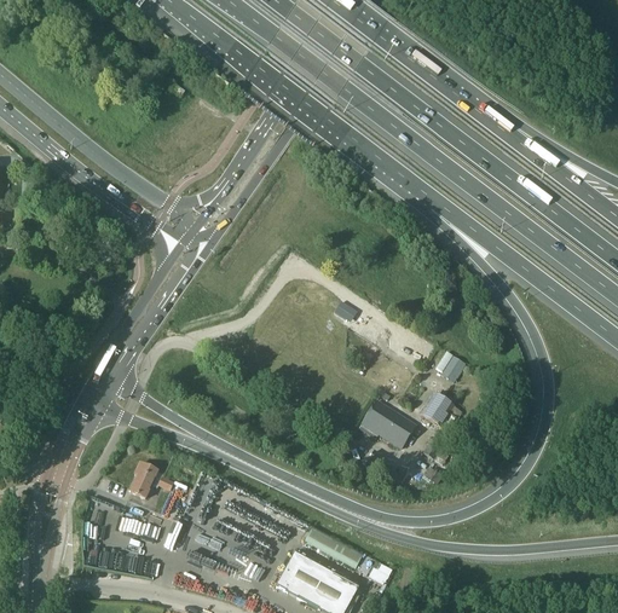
[(174,80),(169,86),(182,94),(186,87),(174,80)]
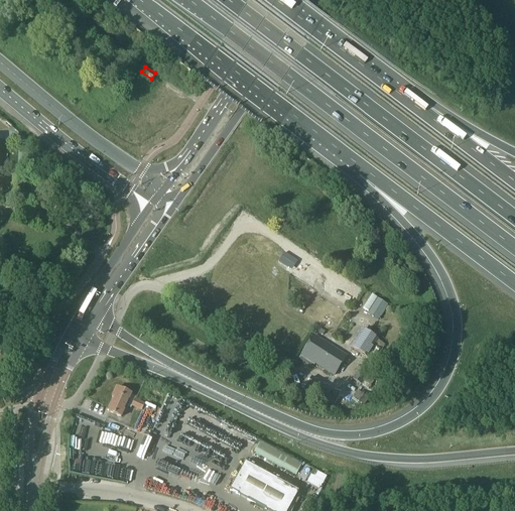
[(279,257),(288,262),(294,254),(285,248),(279,257)]
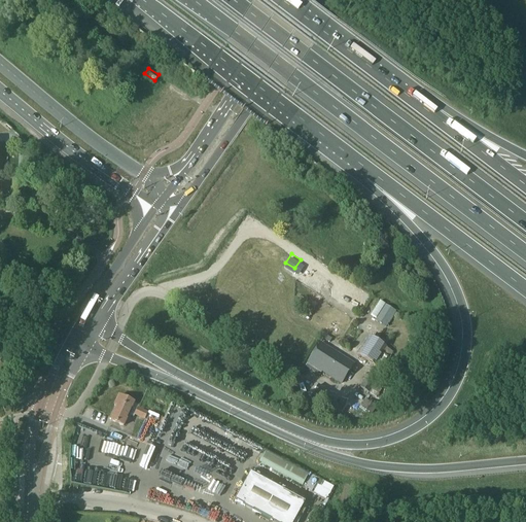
[(312,275),(308,282),(318,288),(322,281),(312,275)]
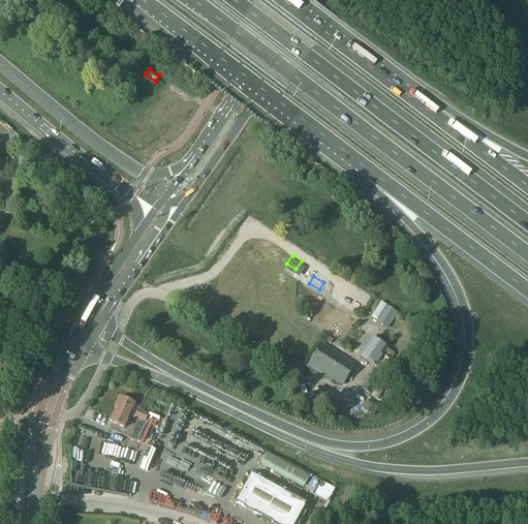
[(399,307),(387,300),(377,316),(389,324),(399,307)]
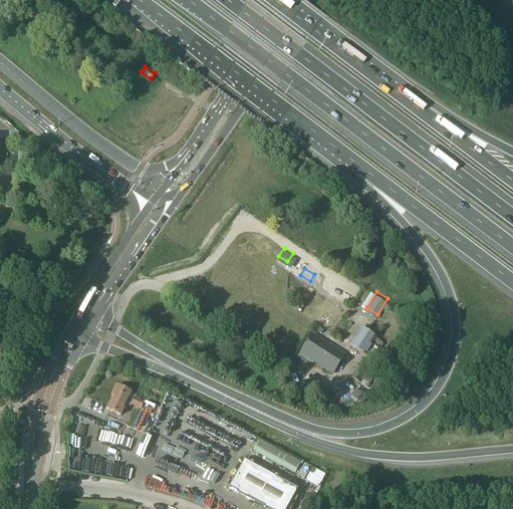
[(397,313),(398,322),(406,320),(404,311),(397,313)]
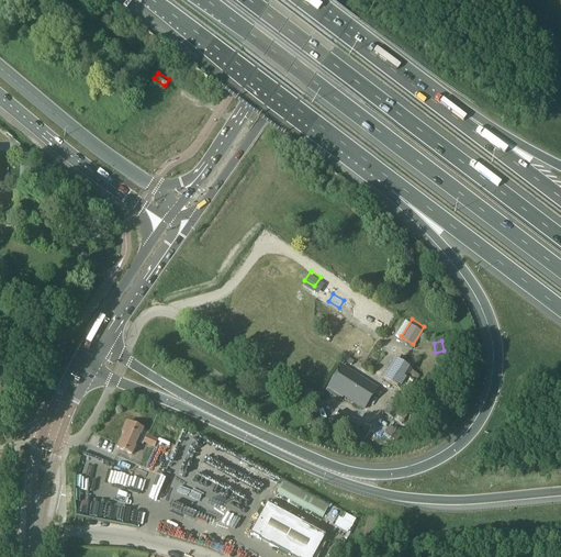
[(395,355),(383,374),(408,389),(412,382),(411,382),(414,377),(416,378),(421,371),(395,355)]
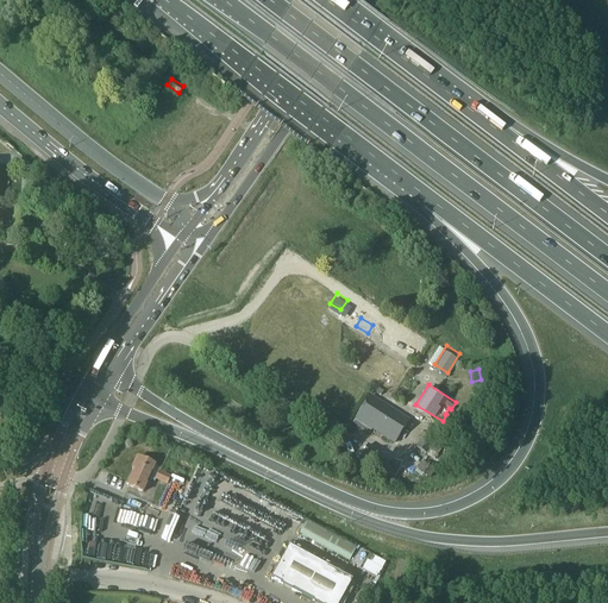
[(357,413),(353,418),(370,428),(374,424),(396,437),(409,414),(378,395),(371,390),(357,413)]
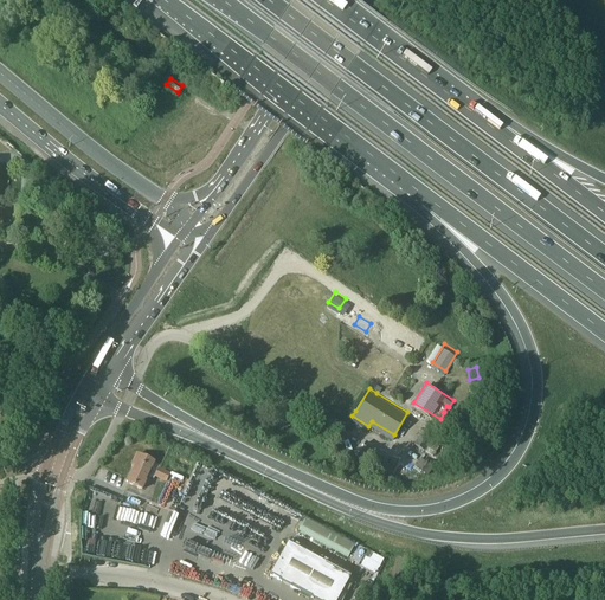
[(444,437),(436,431),(425,424),(424,426),(422,425),(420,428),(422,430),(416,439),(425,445),(430,449),(433,447),(439,451),(446,442),(443,438),(444,437)]
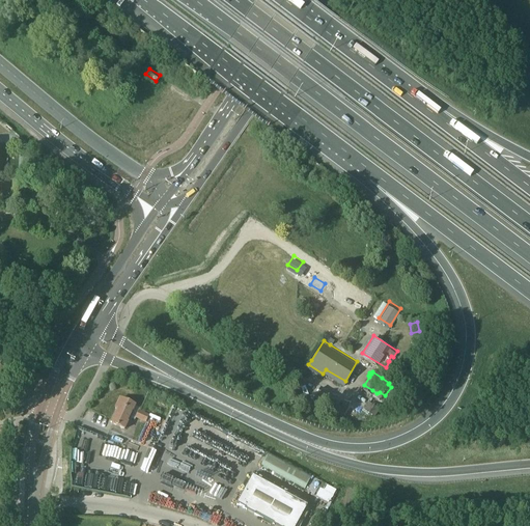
[(314,395),(344,415),(347,411),(345,410),(351,402),(341,396),(322,384),(317,390),(314,388),(311,393),(314,395)]
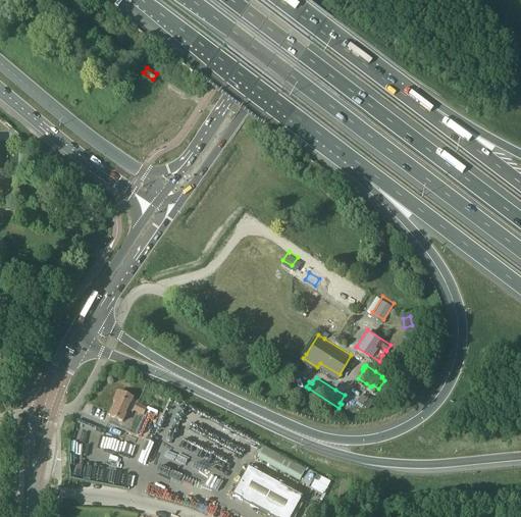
[(123,417),(128,406),(133,409),(134,406),(145,410),(147,403),(138,399),(139,397),(134,395),(118,388),(114,397),(117,398),(111,411),(123,417)]
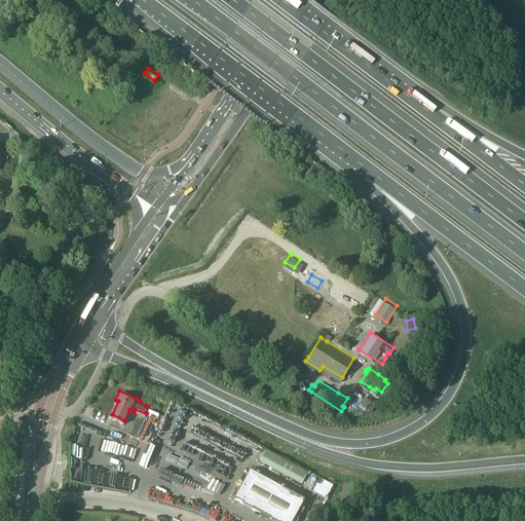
[(362,402),(373,409),(377,402),(367,395),(362,402)]
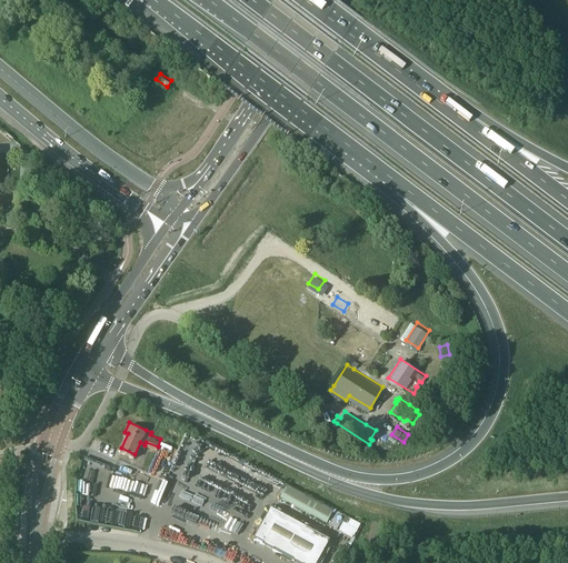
[(271,505),(255,535),(306,562),(316,562),(331,538),(271,505)]
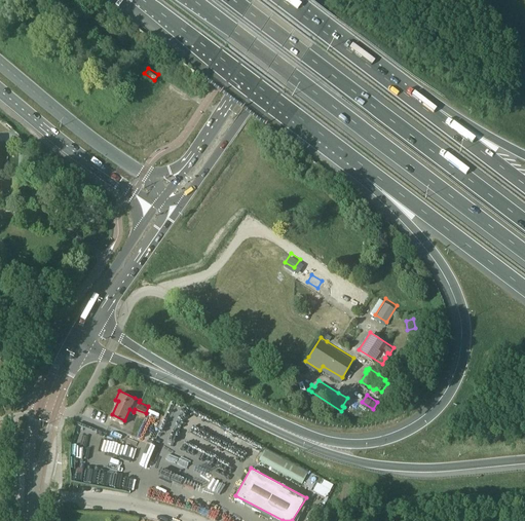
[(161,471),(153,493),(164,497),(174,475),(161,471)]
